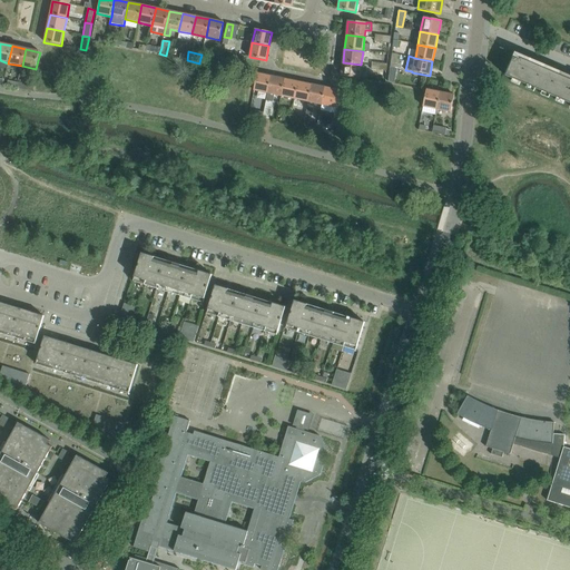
[(569,79),(521,58),(520,60),(513,57),(505,76),(511,78),(521,82),(526,85),(536,89),(541,91),(550,95),(556,97),(564,101),(569,102),(569,79)]
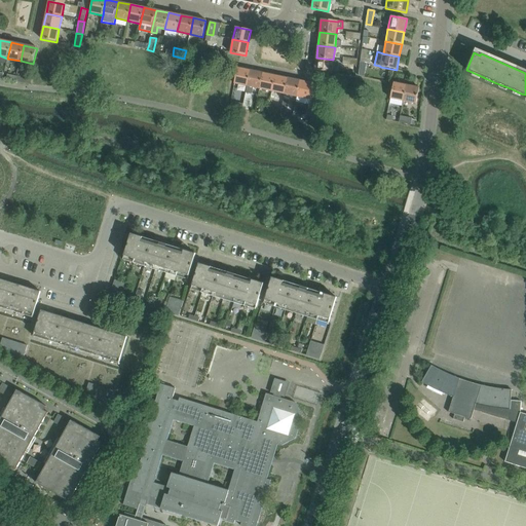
[(332,73),(333,60),(316,58),(314,71),(332,73)]
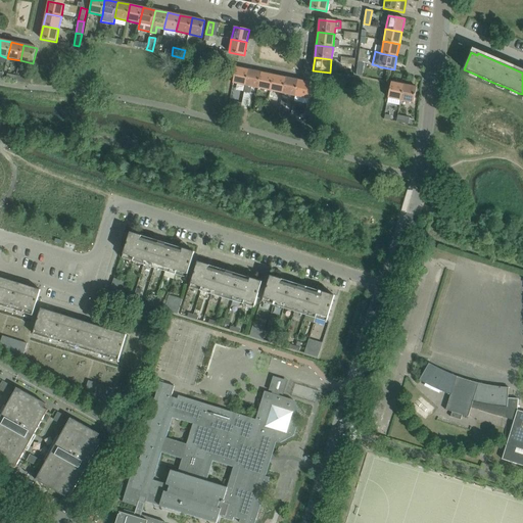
[(245,87),(248,70),(236,67),(232,84),(245,87)]
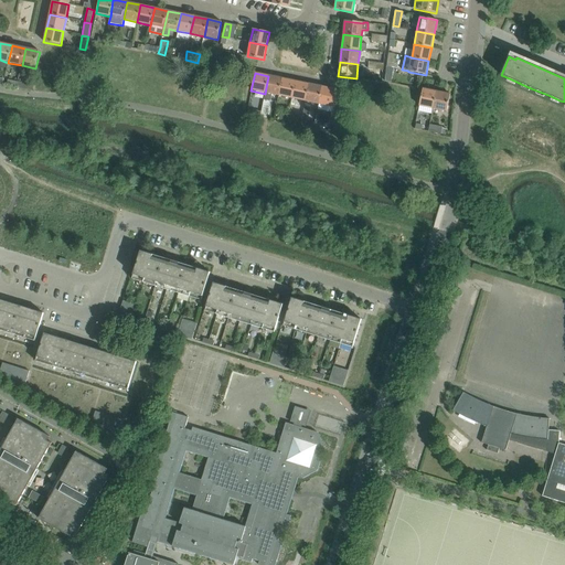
[(278,96),(281,78),(268,76),(265,94),(262,106),(260,117),(267,118),(270,100),(272,95),(278,96)]
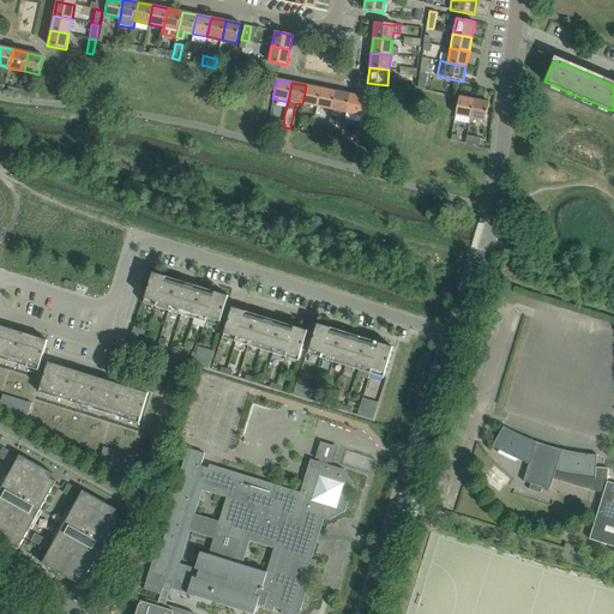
[(317,108),(320,89),(306,85),(302,104),(317,108)]
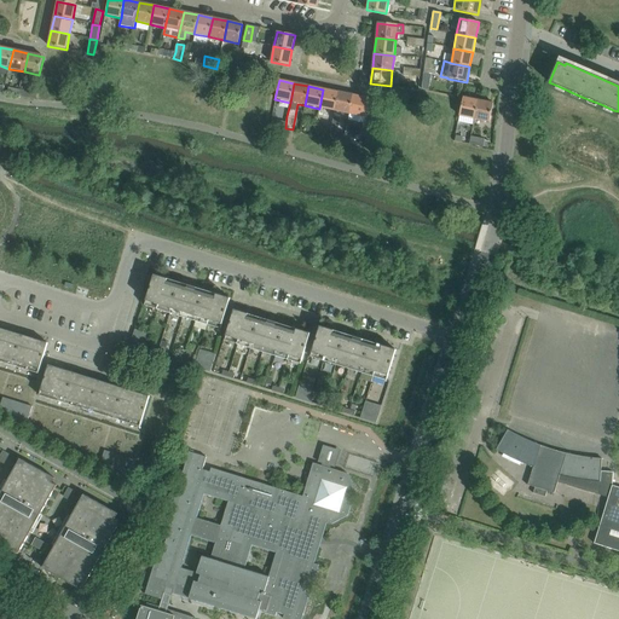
[(35,100),(38,93),(19,90),(18,97),(35,100)]
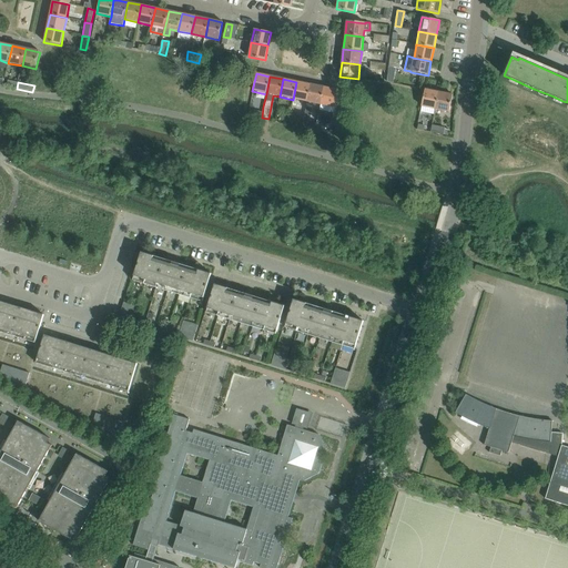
[(306,102),(310,84),(296,82),(293,100),(292,104),(305,108),(306,102)]
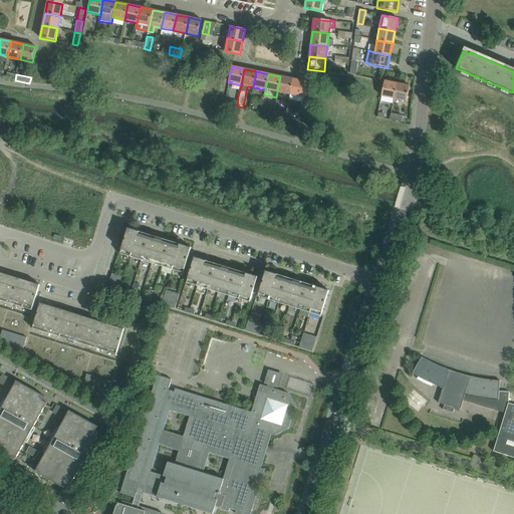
[(289,95),(292,79),(280,76),(277,92),(289,95)]
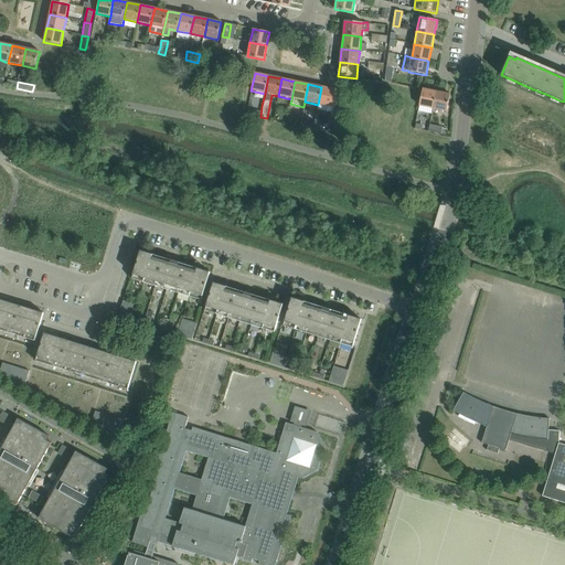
[(336,91),(321,87),(318,105),(332,107),(336,91)]
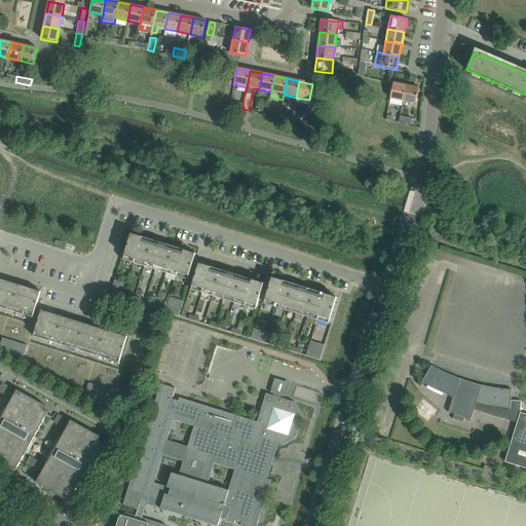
[(403,102),(406,85),(393,83),(390,99),(403,102)]
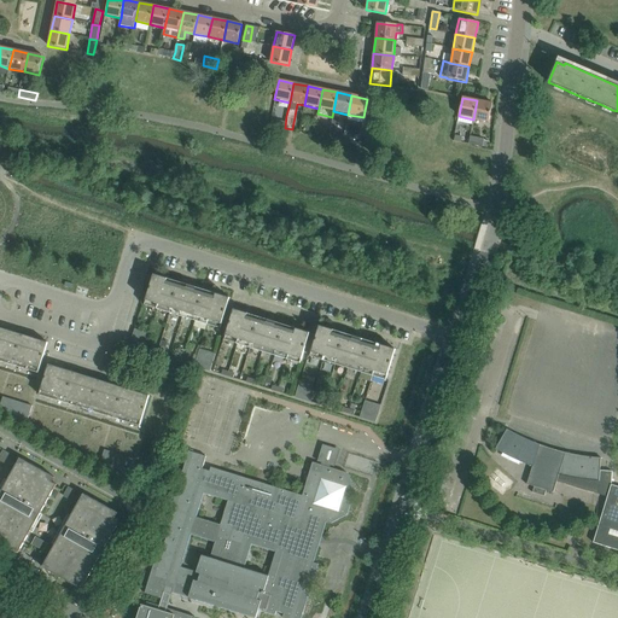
[(493,104),(477,100),(473,120),(489,122),(493,104)]
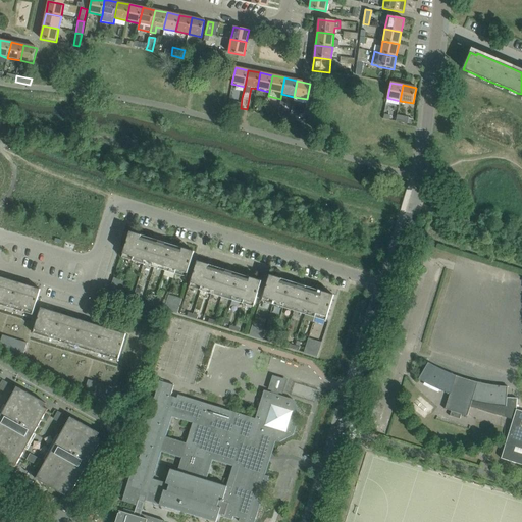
[(397,115),(396,121),(408,124),(409,118),(397,115)]
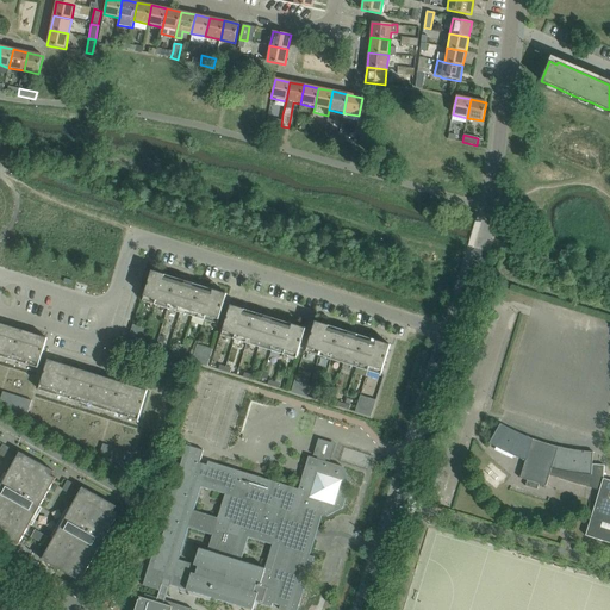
[(168,309),(178,279),(153,271),(143,302),(168,309)]
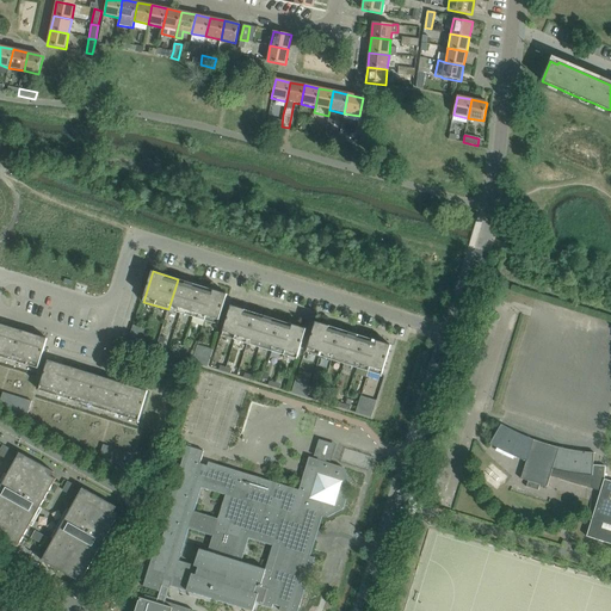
[(193,318),(203,287),(178,279),(168,309),(193,318)]
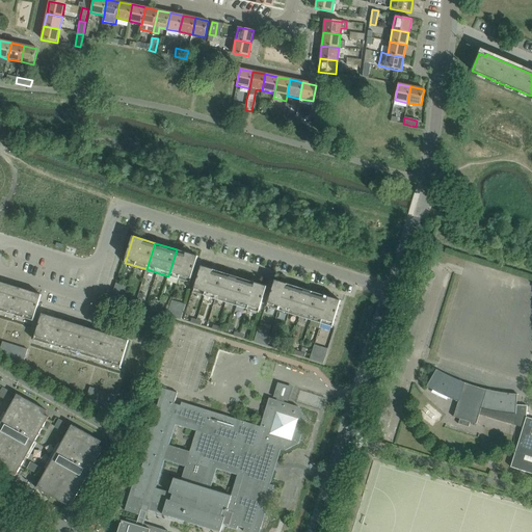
[(190,283),(198,257),(177,249),(168,276),(190,283)]
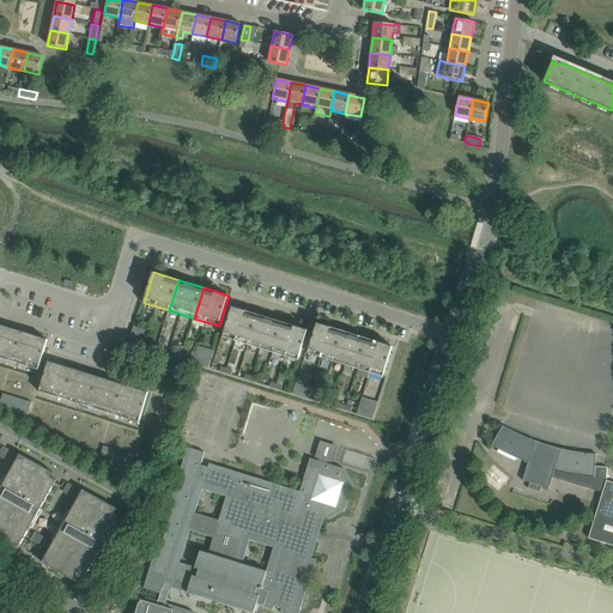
[(248,345),(258,315),(232,307),(223,337),(248,345)]
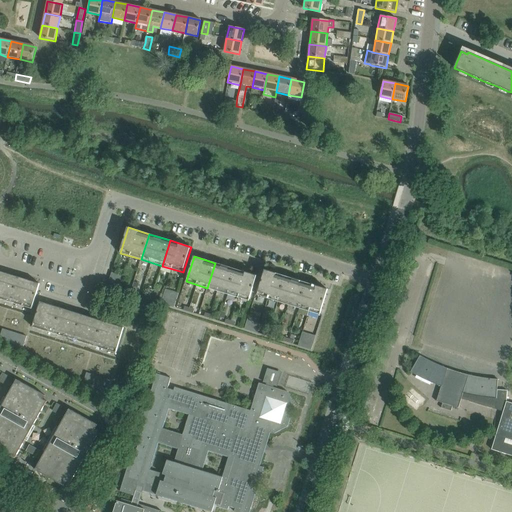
[(228,294),(236,269),(215,263),(207,288),(228,294)]
